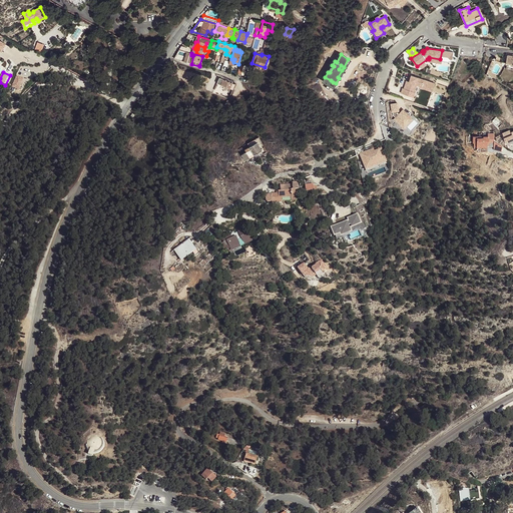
[(21,89),(24,76),(15,74),(13,87),(21,89)]
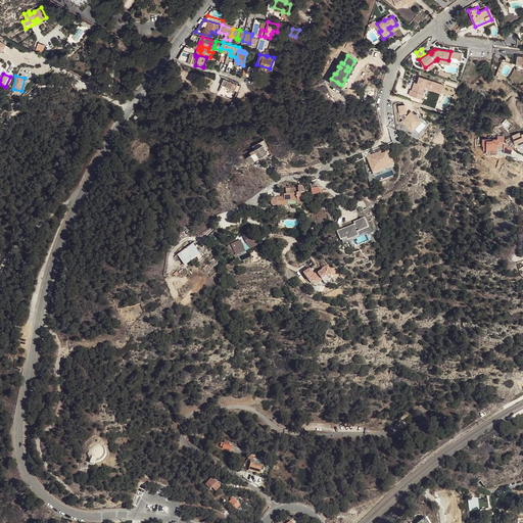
[(443,85),(420,77),(417,84),(416,83),(414,91),(412,90),(411,90),(409,95),(423,100),(425,95),(426,95),(428,89),(441,93),(443,85)]
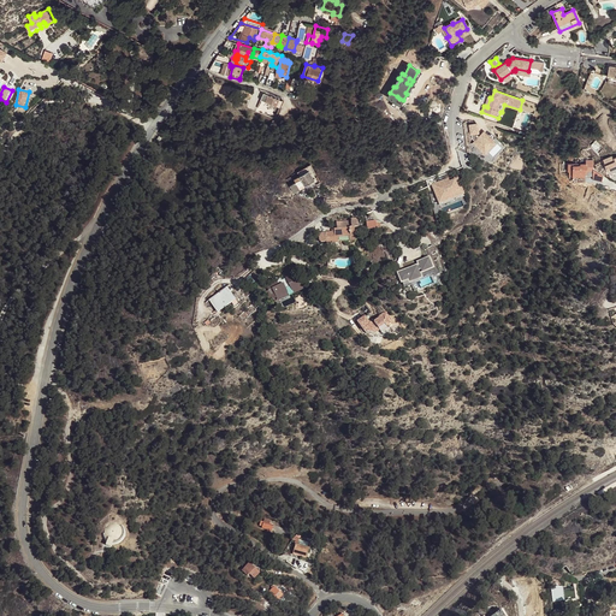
[(279,108),(282,105),(278,102),(279,101),(264,93),(260,100),(279,108)]
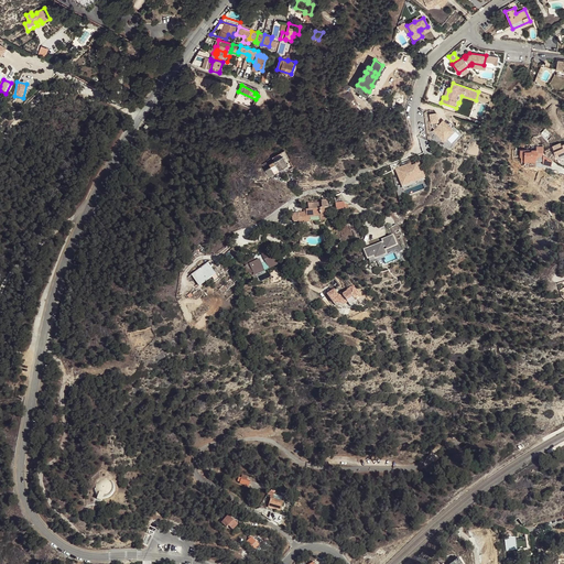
[(454,130),(443,120),(438,125),(437,123),(437,122),(440,121),(437,112),(430,114),(432,127),(434,129),(433,131),(444,141),(454,130)]
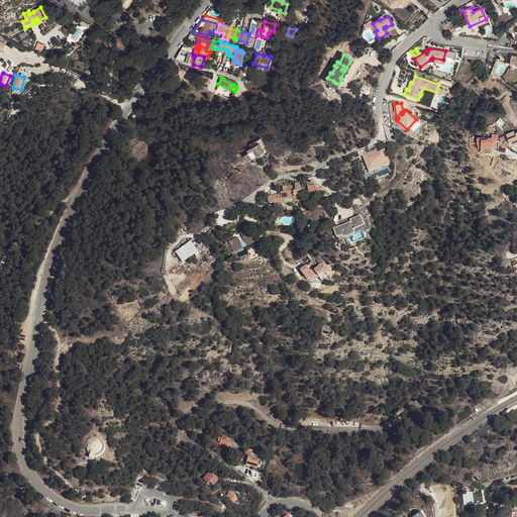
[(516,134),(516,135),(514,130),(506,133),(510,143),(516,139),(516,134)]
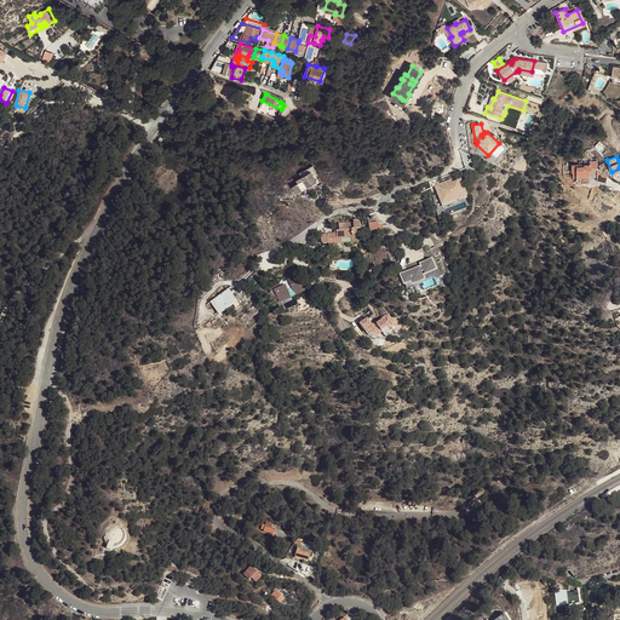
[(597,170),(598,161),(590,161),(590,165),(572,165),(572,172),(573,172),(573,177),(589,177),(589,174),(591,174),(591,172),(597,172),(597,170)]
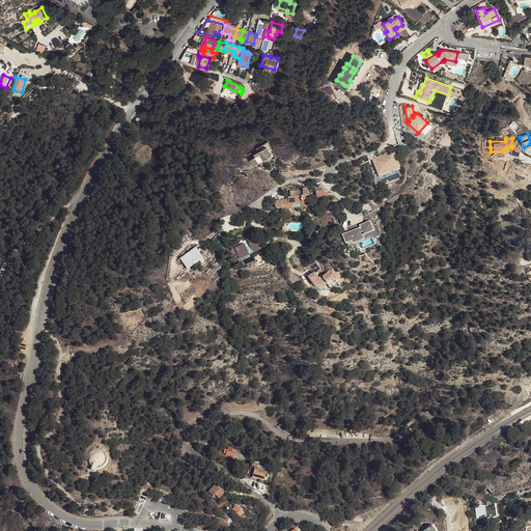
[(255,157),(258,163),(271,155),(267,147),(258,152),(258,151),(254,155),(255,157)]
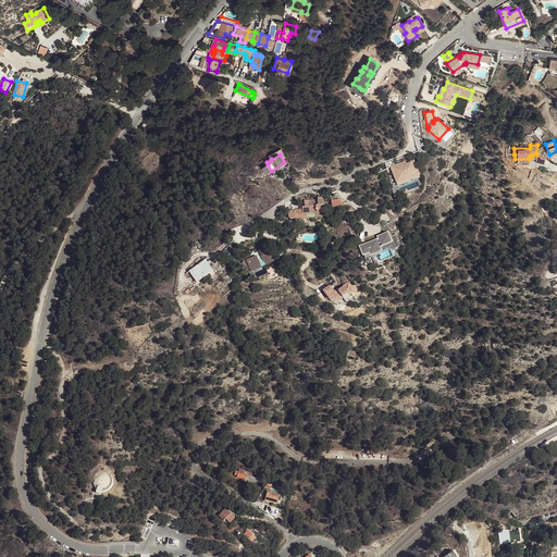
[(539,162),(547,163),(548,156),(540,155),(539,162)]
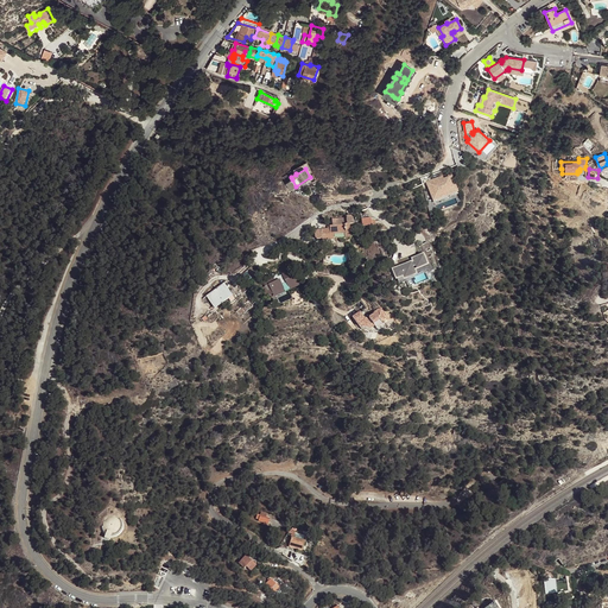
[(420,178),(422,183),(426,182),(432,201),(454,194),(453,190),(456,189),(453,178),(449,179),(449,178),(444,179),(443,177),(431,181),(429,176),(420,178)]
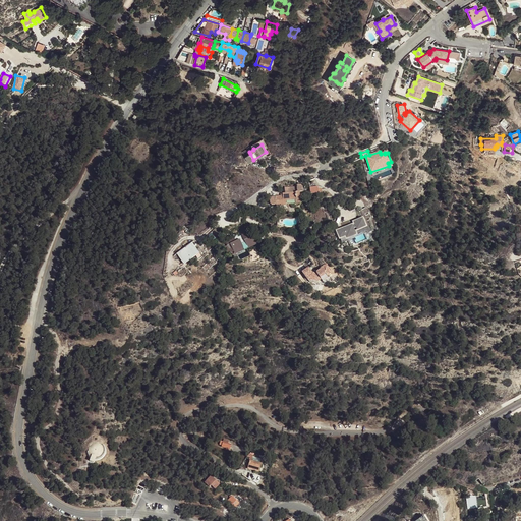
[(283,188),(283,193),(283,196),(281,196),(270,197),(270,206),(271,206),(277,205),(277,206),(286,206),(286,200),(287,200),(295,200),(295,205),(300,204),(300,195),(300,192),(302,192),(302,184),(296,185),(297,192),(296,192),(295,187),(283,188)]
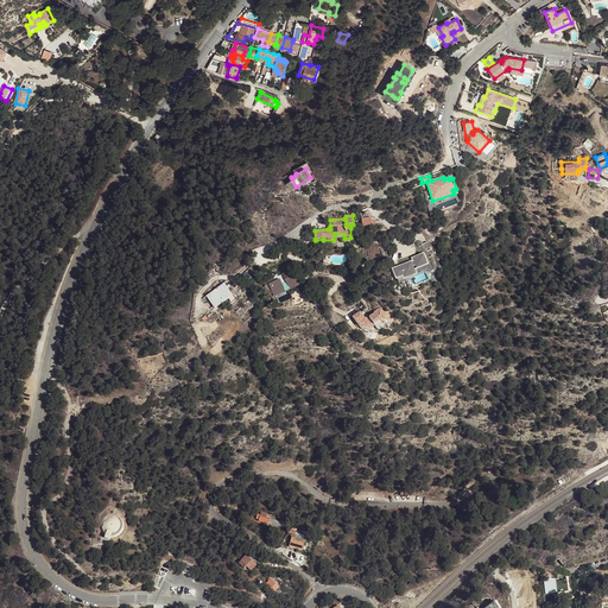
[(399,266),(406,283),(417,278),(410,260),(407,261),(405,258),(399,260),(399,261),(401,266),(399,266)]
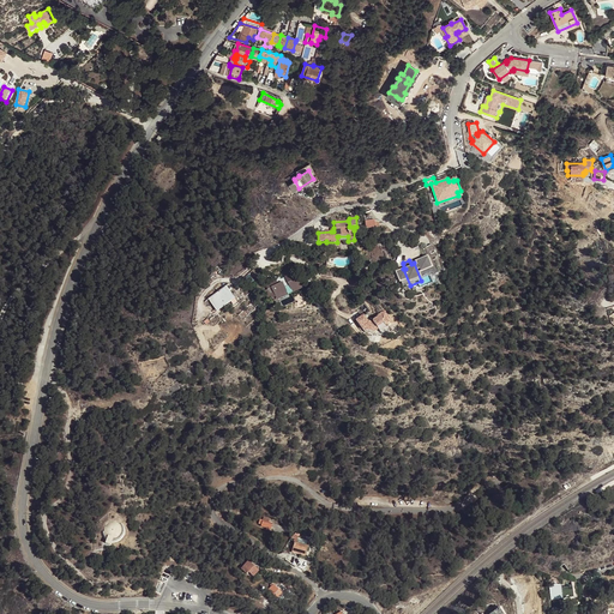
[(302,288),(300,282),(298,282),(293,272),(284,276),(287,281),(282,283),(278,284),(276,280),(265,284),(268,290),(271,288),(274,293),(277,300),(288,295),(286,290),(290,289),(293,293),(302,288)]
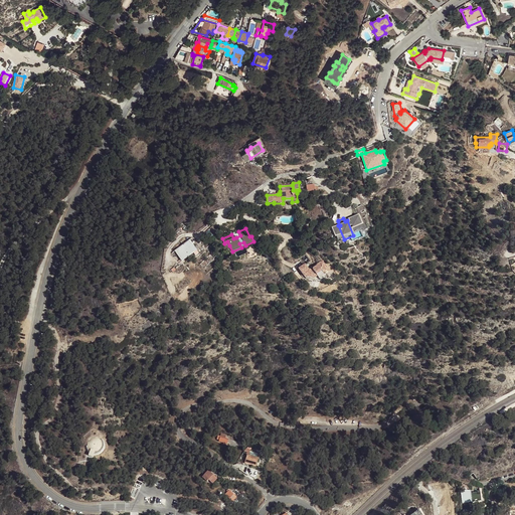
[(197,250),(189,239),(174,250),(181,262),(188,256),(197,250)]
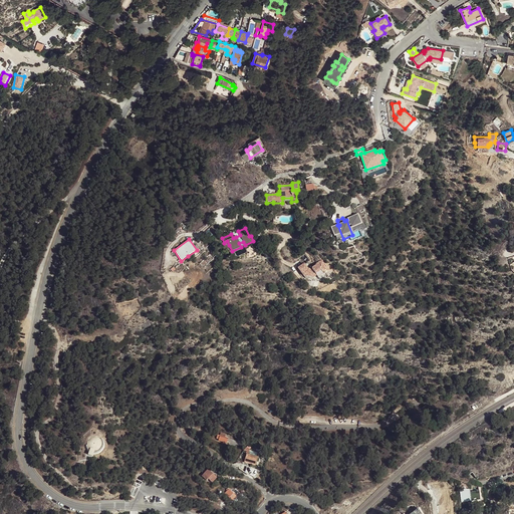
[(197,250),(188,256),(190,261),(200,254),(197,250)]
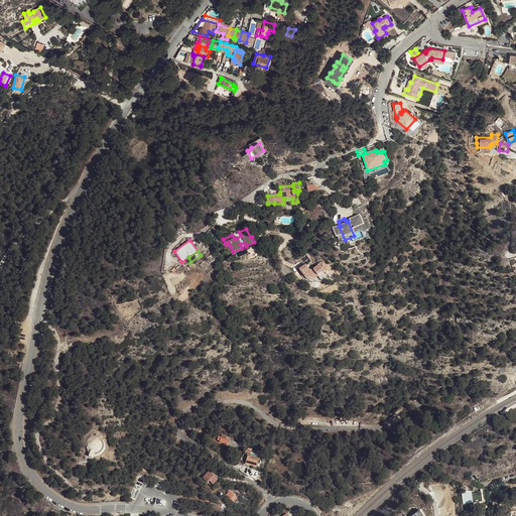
[(324,272),(327,270),(325,268),(327,266),(324,261),(317,266),(317,267),(314,269),(313,271),(306,269),(304,265),(299,268),(305,276),(314,278),(317,276),(319,279),(326,275),(324,272)]
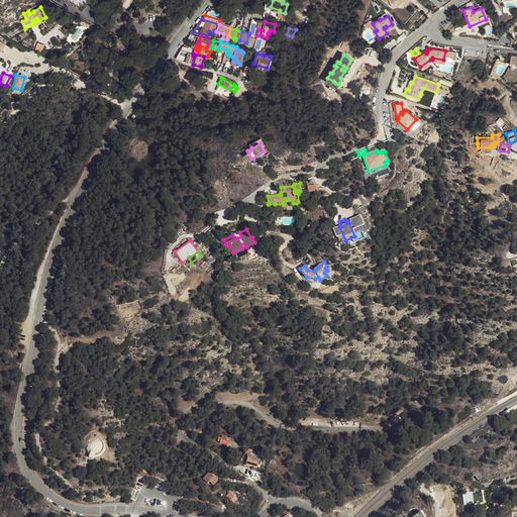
[(218,438),(218,440),(220,441),(219,442),(228,445),(229,441),(226,440),(227,438),(221,436),(221,438),(218,438)]
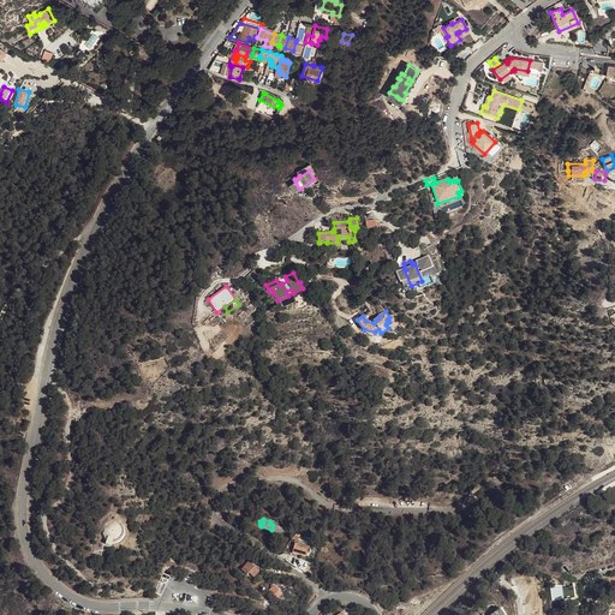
[(111,547),(113,542),(114,542),(115,542),(117,542),(118,541),(119,541),(120,539),(121,539),(123,538),(123,537),(124,536),(124,535),(124,533),(124,532),(124,531),(124,529),(124,527),(123,526),(121,525),(120,524),(119,523),(118,523),(117,521),(115,521),(114,521),(113,521),(112,521),(111,521),(109,523),(108,523),(107,524),(106,525),(105,526),(105,527),(103,529),(103,530),(103,531),(103,533),(103,535),(105,536),(105,537),(106,538),(107,539),(106,544),(111,547)]
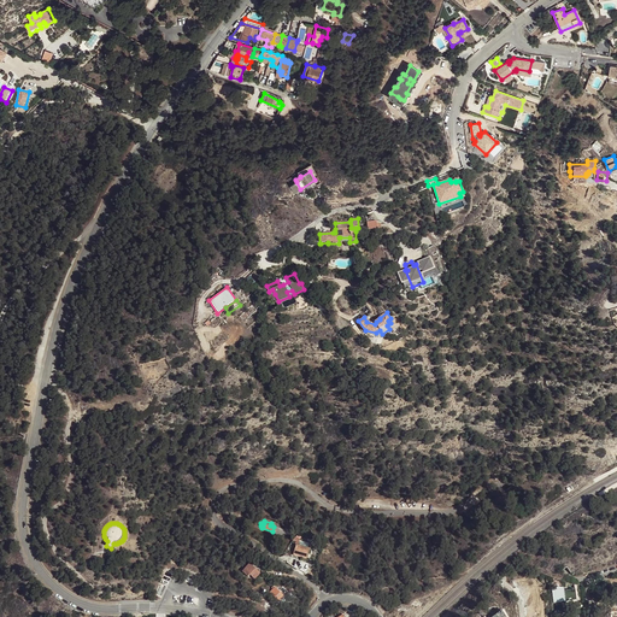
[(293,554),(307,559),(309,552),(300,550),(301,547),(297,545),(293,554)]
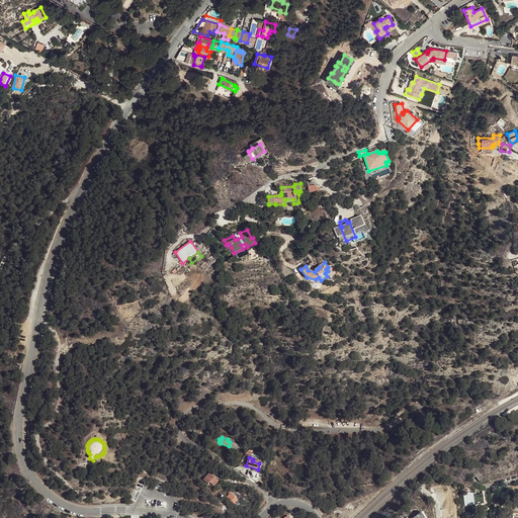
[(211,471),(204,480),(208,485),(210,483),(214,486),(220,480),(211,471)]
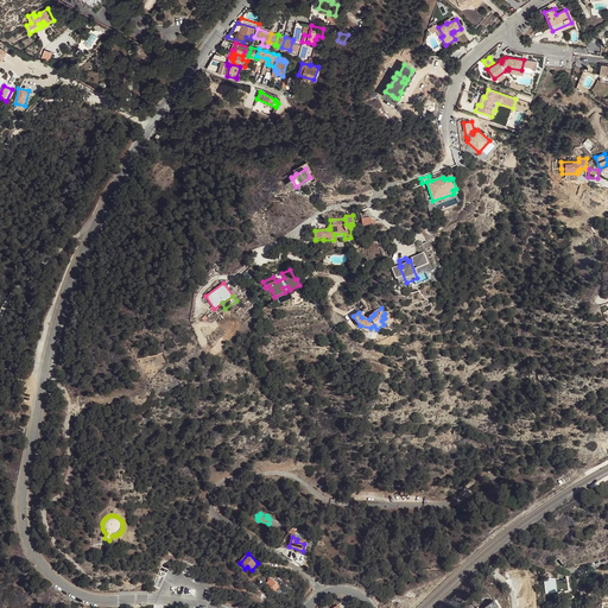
[(570,577),(565,576),(567,581),(556,582),(557,593),(571,591),(570,577)]
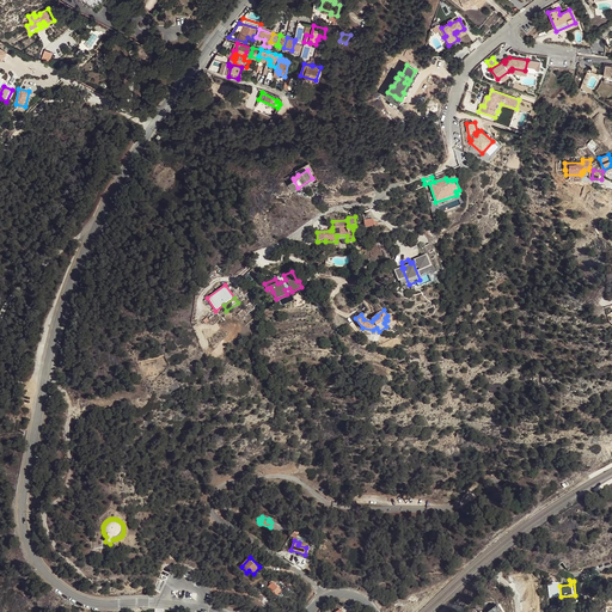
[(268,588),(276,595),(281,592),(276,587),(270,582),(270,583),(271,585),(268,588)]
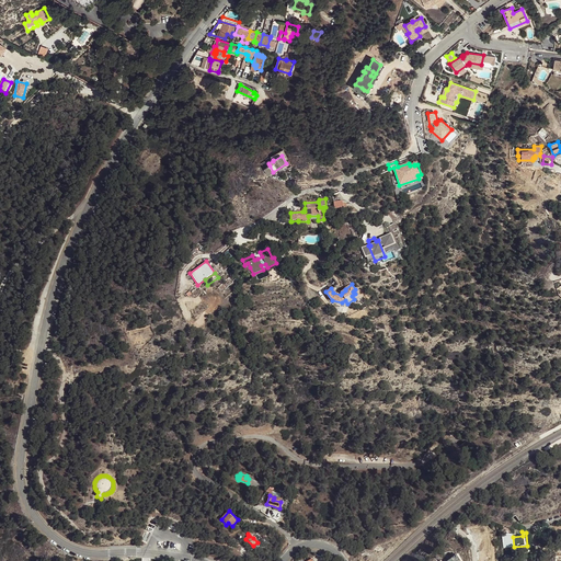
[(478,550),(478,560),(490,560),(489,546),(485,546),(485,547),(482,547),(480,547),(480,546),(476,546),(478,550)]
